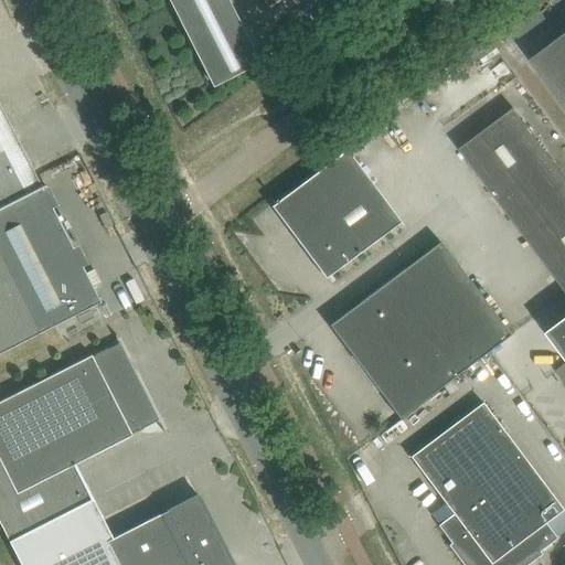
[(226,0),(171,0),(214,84),(257,62),(226,0)]
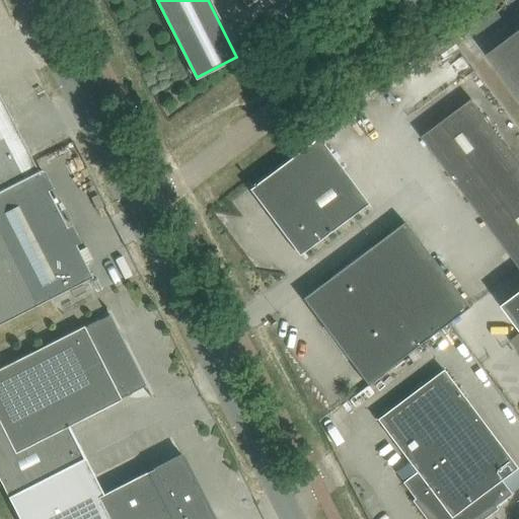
[(518,31),(489,55),(518,95),(518,31)]
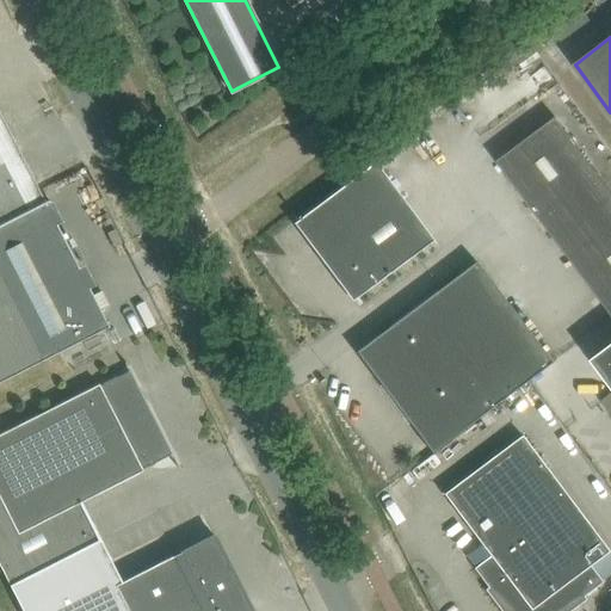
[(542,62),(534,50),(512,66),(520,78),(542,62)]
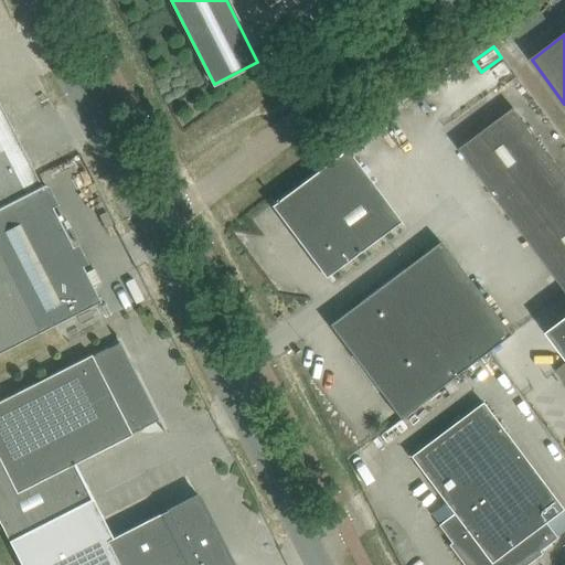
[(0,228),(51,203),(52,208),(57,204),(48,185),(43,189),(42,188),(46,185),(45,184),(42,185),(8,119),(6,115),(0,104),(0,228)]
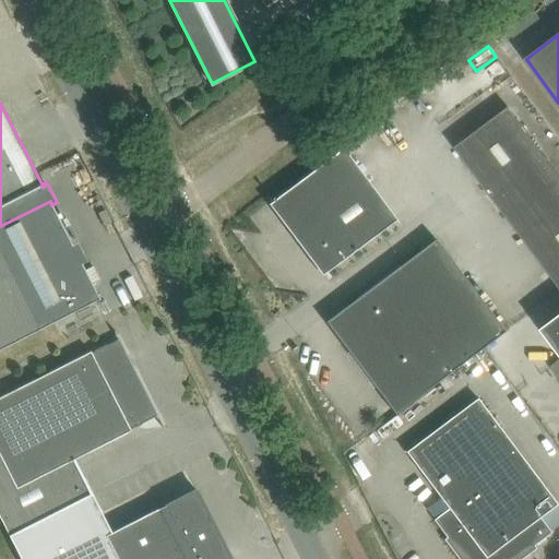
[(509,107),(455,147),(495,201),(549,161),(509,107)]
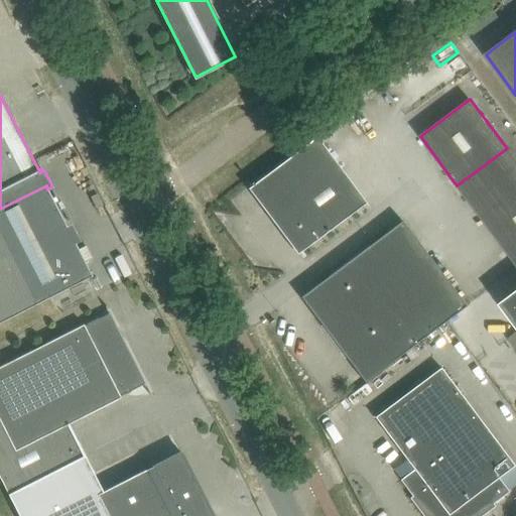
[(368,203),(316,135),(251,184),(250,182),(249,182),(302,255),(303,254),(302,252),(368,203)]
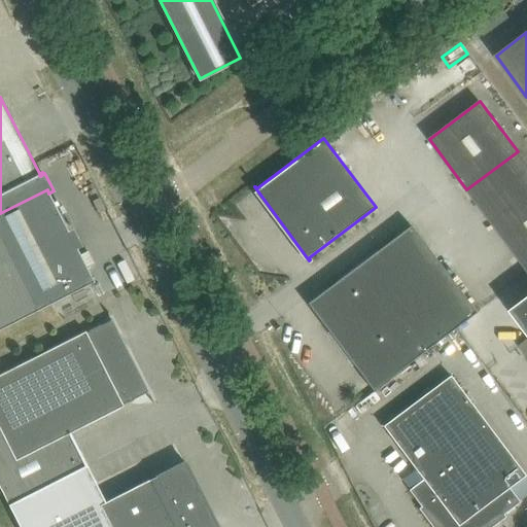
[(526,163),(518,151),(466,189),(526,269),(526,163)]
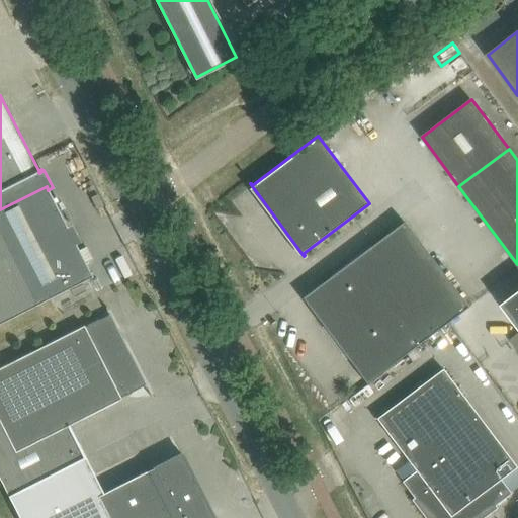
[(47,186),(0,209),(0,323),(51,297),(92,276),(85,262),(79,250),(76,244),(80,242),(72,224),(67,227),(48,190),(47,186)]
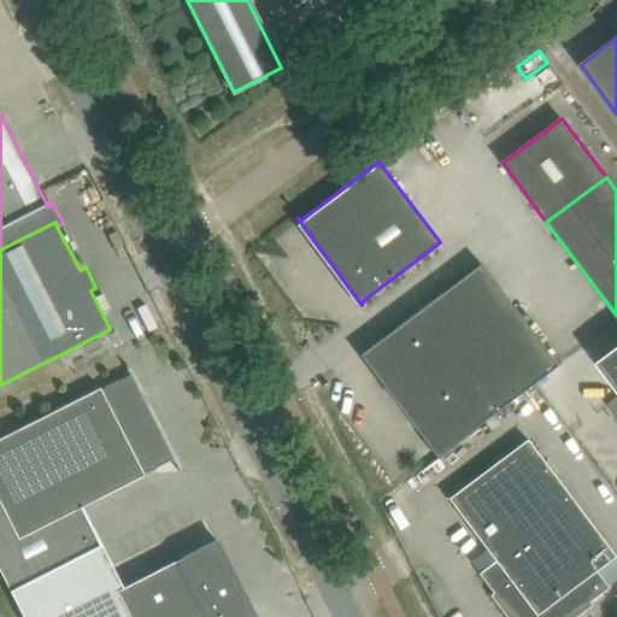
[(436,457),(558,365),(481,263),(471,271),(474,275),(387,341),(385,352),(378,352),(377,363),(383,363),(382,375),(433,442),(429,446),(436,457)]
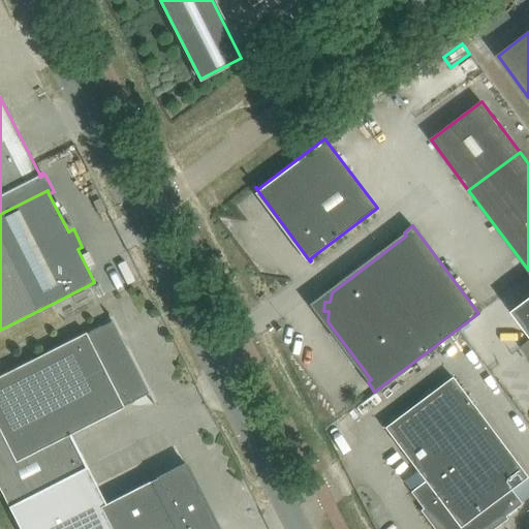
[(528,299),(514,311),(528,332),(528,341),(522,347),(528,356),(528,299)]
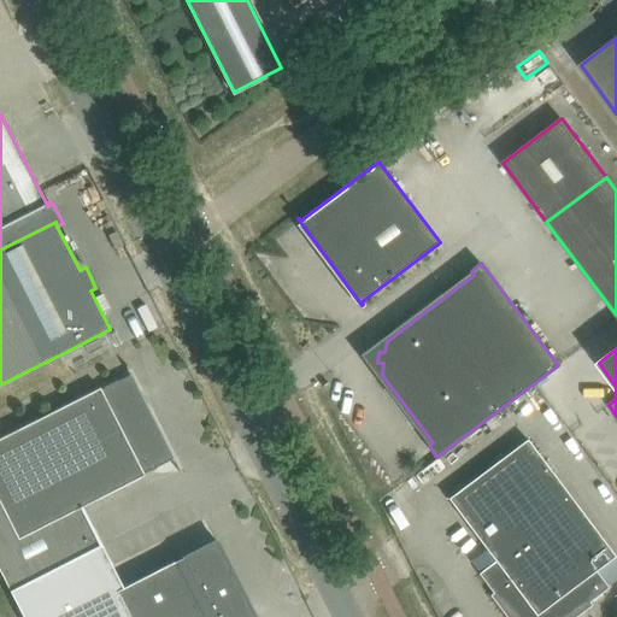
[(123,587),(101,545),(82,506),(145,475),(145,474),(157,468),(157,466),(174,458),(165,441),(166,440),(139,386),(137,387),(131,374),(118,380),(100,388),(100,387),(0,438),(0,570),(23,616),(256,616),(216,540),(123,587)]
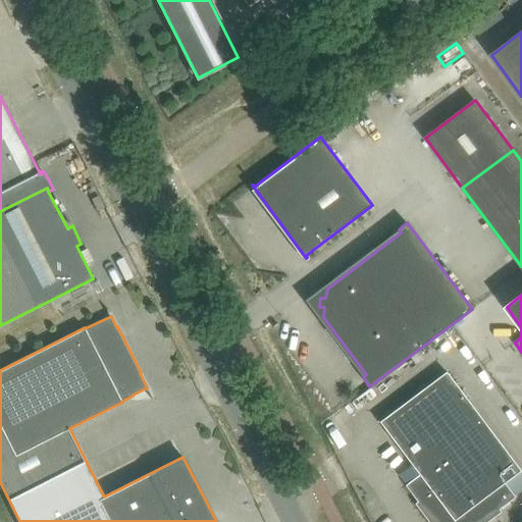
[(486,521),(502,512),(499,509),(515,497),(505,482),(521,470),(447,371),(379,421),(419,474),(405,485),(418,502),(415,504),(428,521),(486,521)]
